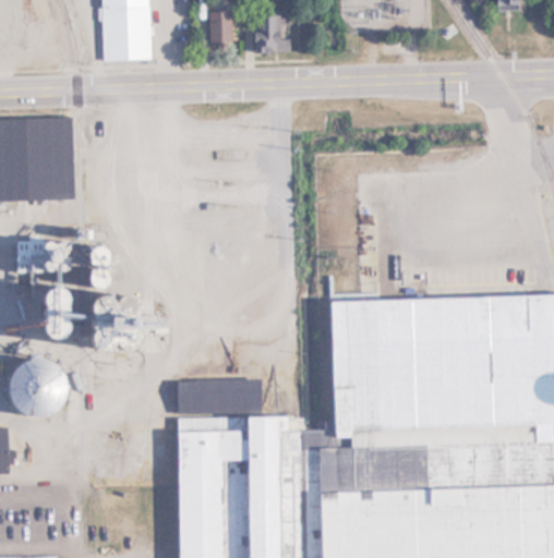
[(101,0),(104,61),(152,60),(151,0),(101,0)]
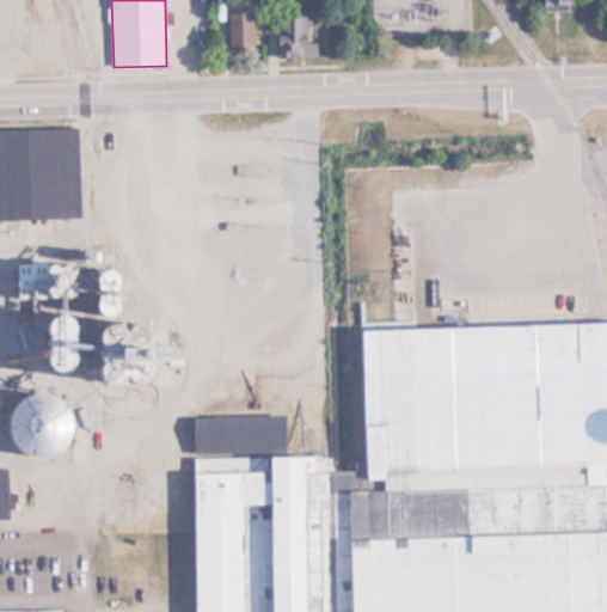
[(423,0),(393,0),(393,28),(423,28),(423,0)]
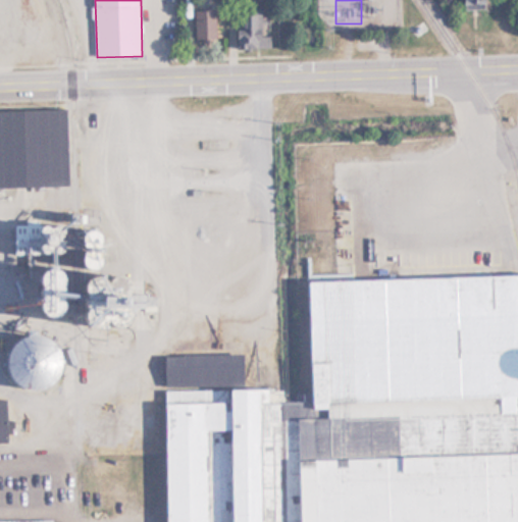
[(465,0),(465,10),(485,10),(485,0),(465,0)]
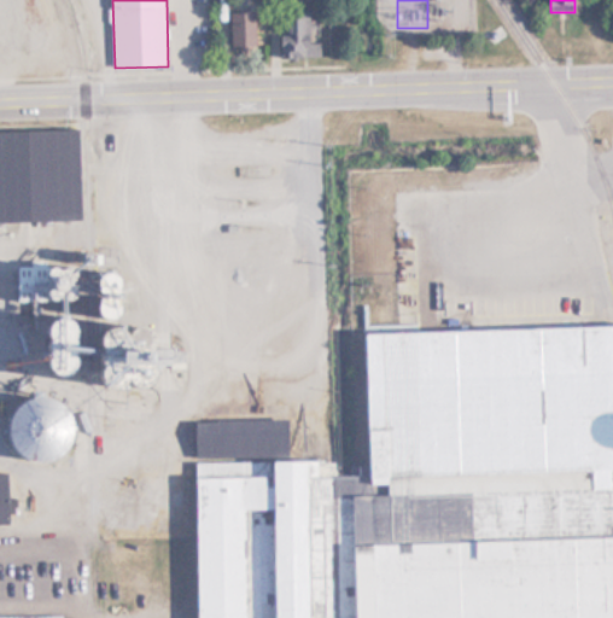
[(232,12),(232,47),(260,47),(260,12),(232,12)]
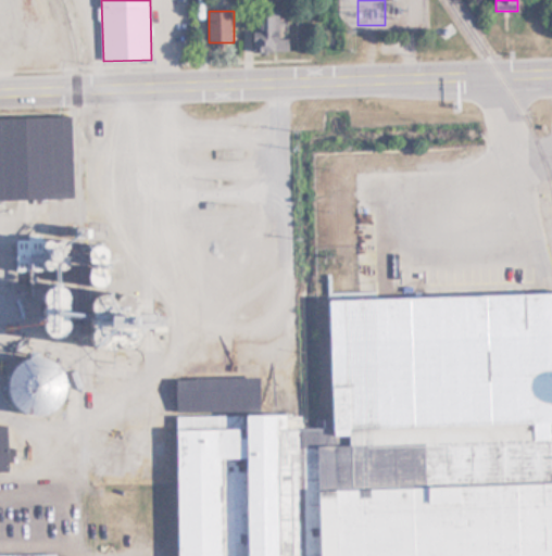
[(280,11),(254,11),(254,52),(290,52),(290,38),(280,38),(280,11)]
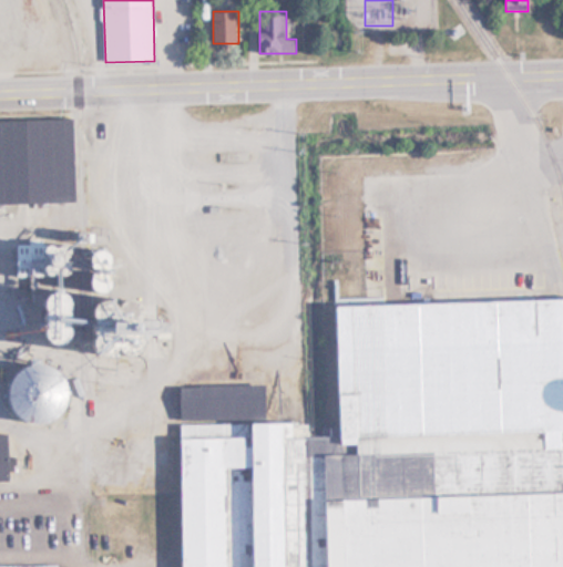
[(0,120),(0,204),(21,204),(21,223),(51,222),(51,202),(77,202),(74,119),(0,120)]
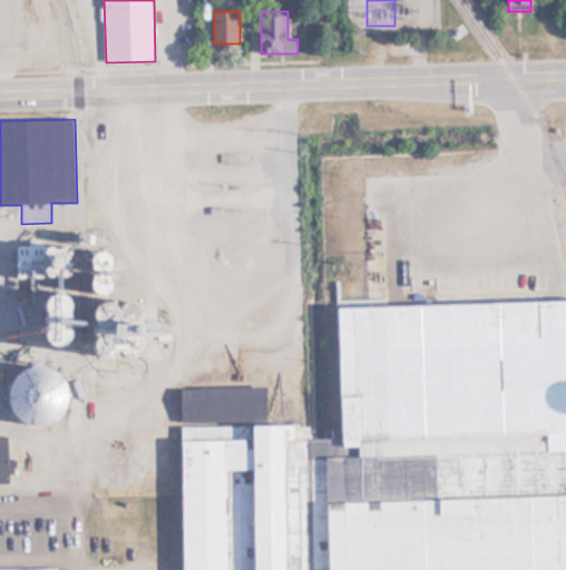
[(565,302),(337,305),(339,425),(182,428),(184,559),(162,569),(565,569),(565,302)]
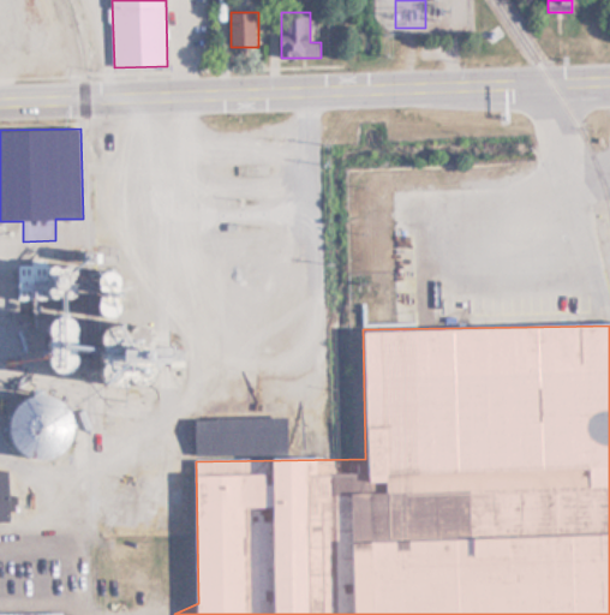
[(69,424),(67,435),(61,446),(53,453),(42,457),(31,457),(21,453),(11,447),(6,437),(4,428),(4,418),(7,408),(15,400),(23,395),(33,392),(43,393),(53,396),(60,404),(66,413),(69,424)]
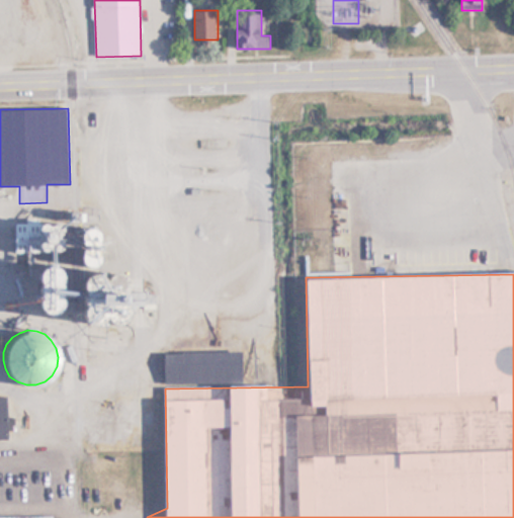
[(165,351),(165,383),(244,382),(243,351),(165,351)]
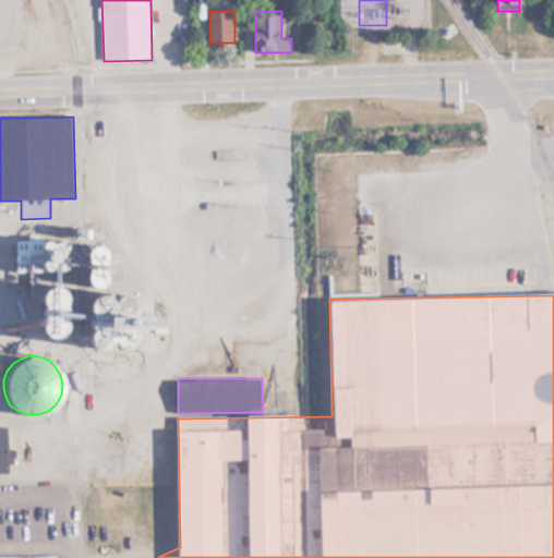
[(0,427),(0,472),(9,472),(10,427),(0,427)]
